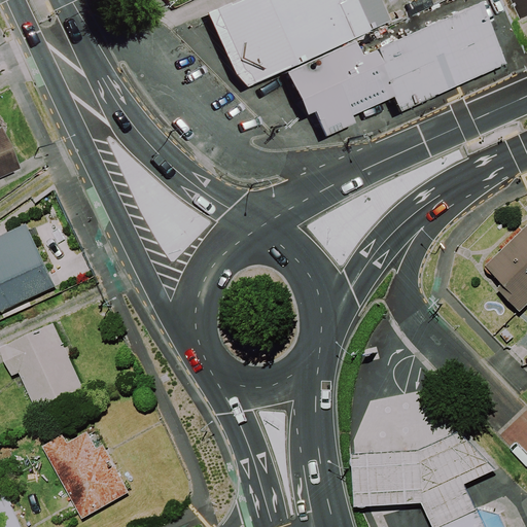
[(240,0),(203,16),(230,77),(243,90),(350,42),(331,0),(240,0)]
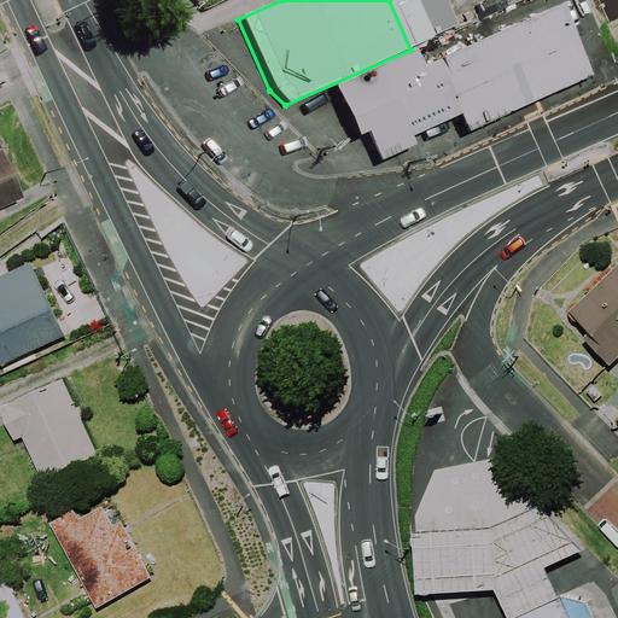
[(617,0),(602,0),(612,19),(617,16),(617,0)]
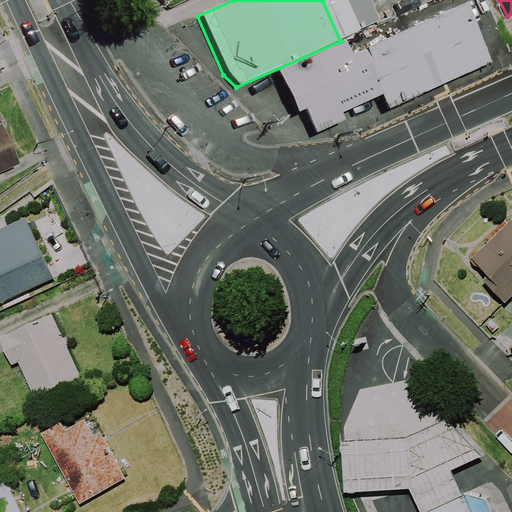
[(341,123),(338,116),(378,98),(384,111),(487,65),(460,6),(347,57),(341,44),(273,74),(292,116),(301,112),(312,136),(341,123)]
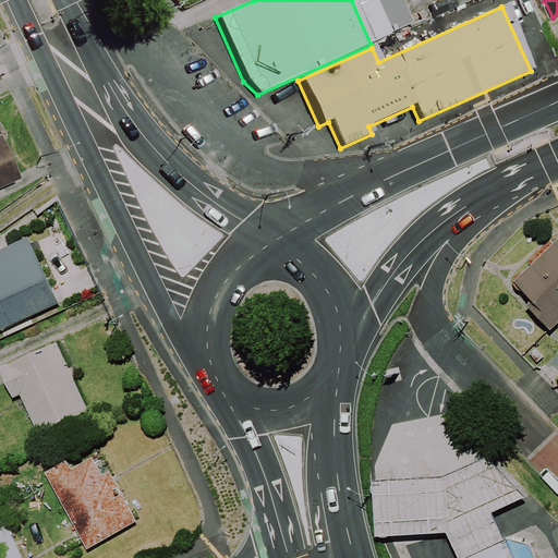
[(0,189),(17,182),(0,143),(0,189)]
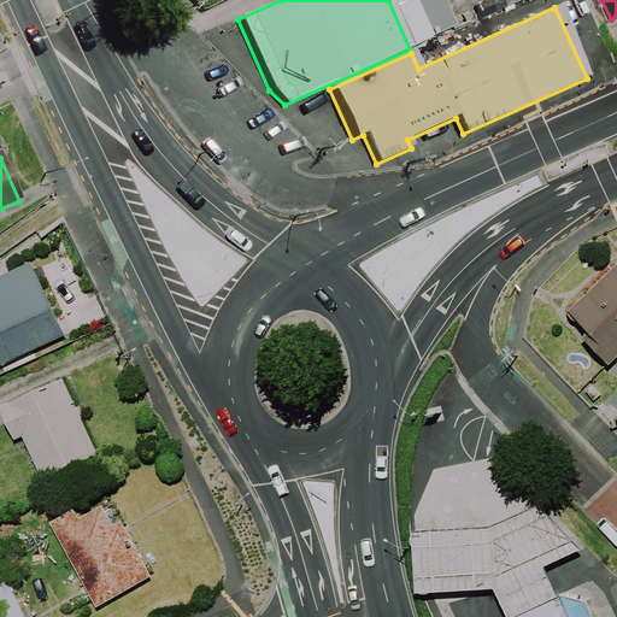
[(0,369),(68,339),(34,265),(0,281),(0,369)]
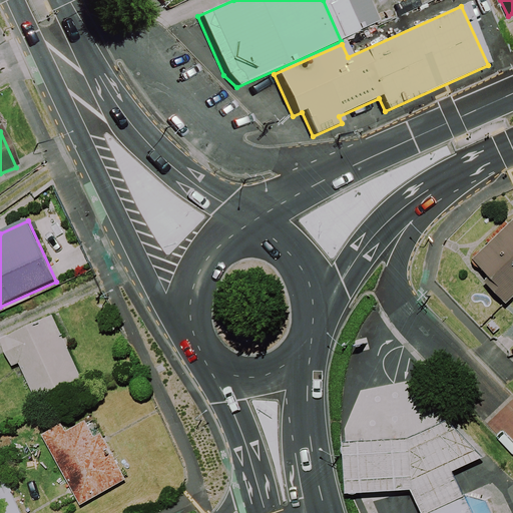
[(512,299),(512,223),(469,266),(478,275),(506,306),(512,299)]
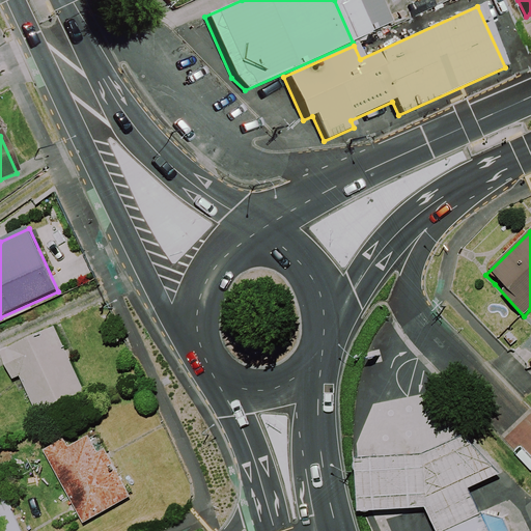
[(87,394),(56,329),(1,354),(14,382),(21,379),(38,416),(87,394)]
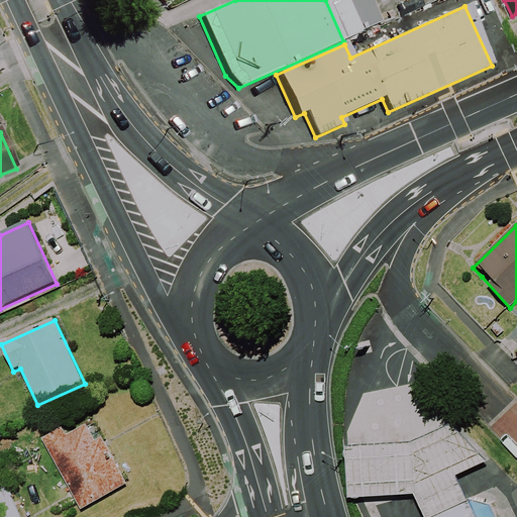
[(415,493),(425,516),(428,516),(469,499),(456,476),(488,460),(451,422),(411,441),(345,445),(348,497),(415,493)]
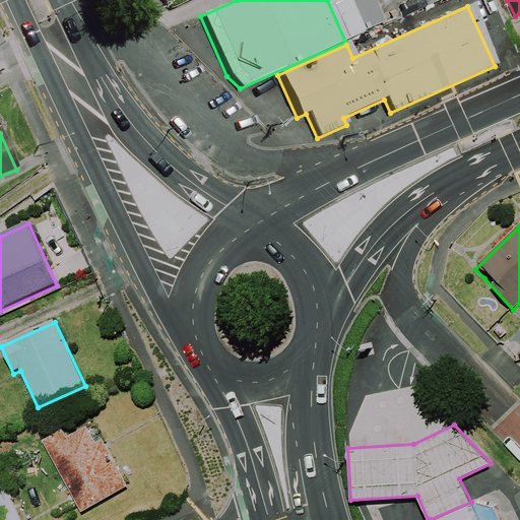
[(98,445),(88,429),(68,439),(64,431),(44,442),(83,515),(130,489),(104,442),(98,445)]
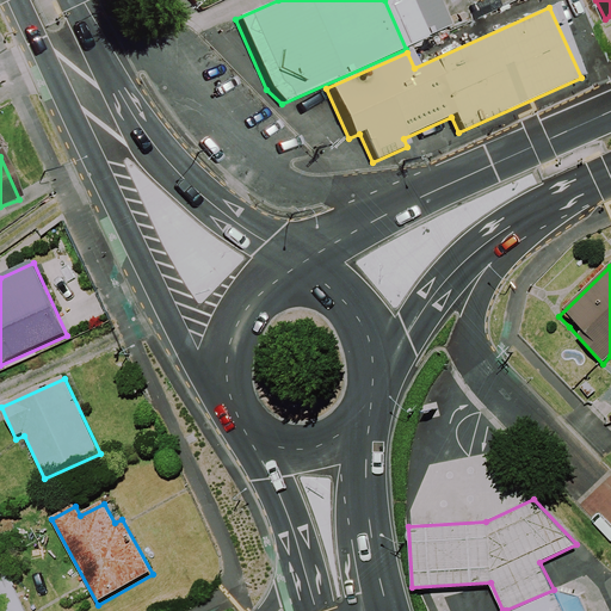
[(24,610),(14,587),(0,593),(0,610),(24,610)]
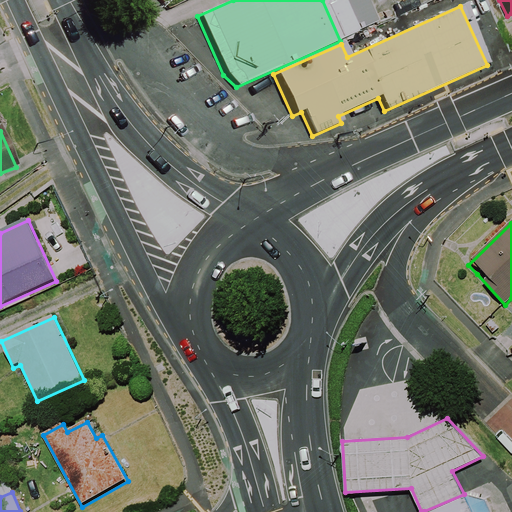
[(464,494),(424,511),(491,511),(485,499),(464,494)]
